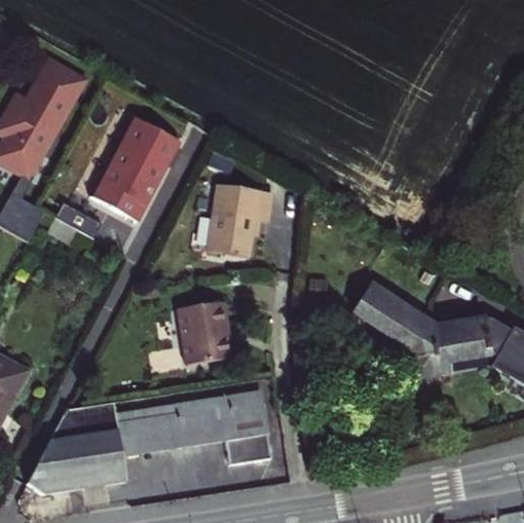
[(86,78),(48,58),(26,98),(16,92),(0,122),(0,133),(4,136),(0,143),(0,161),(20,173),(30,179),(86,78)]
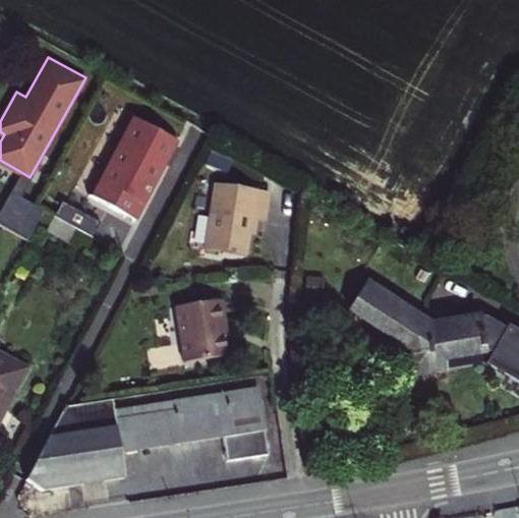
[(128,111),(85,190),(130,215),(173,135),(128,111)]
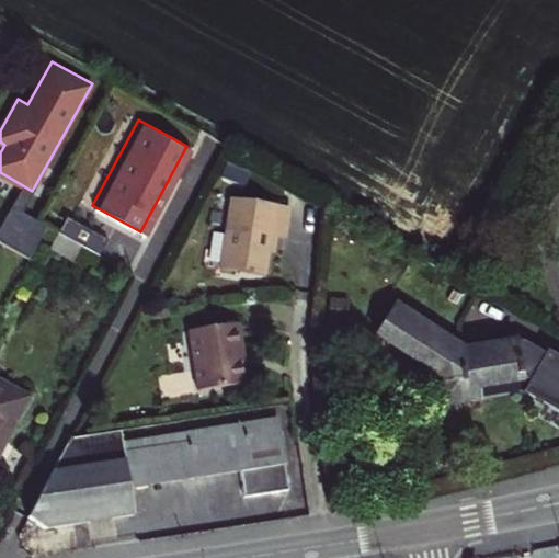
[(32,191),(21,184),(11,203),(21,209),(32,191)]
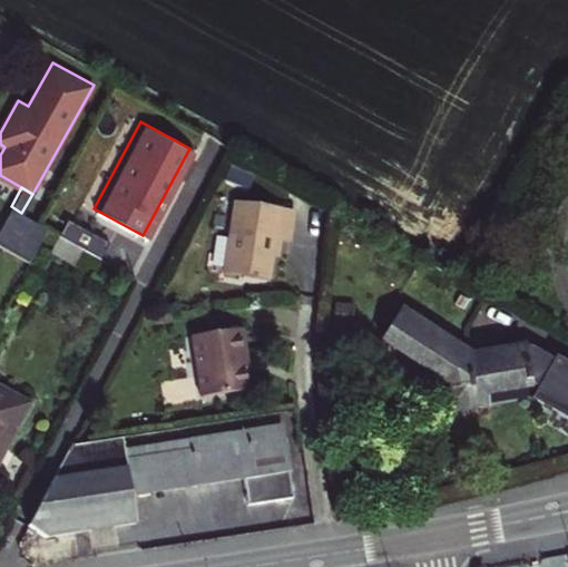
[(237,199),(226,271),(271,277),(276,237),(292,238),(296,207),(237,199)]
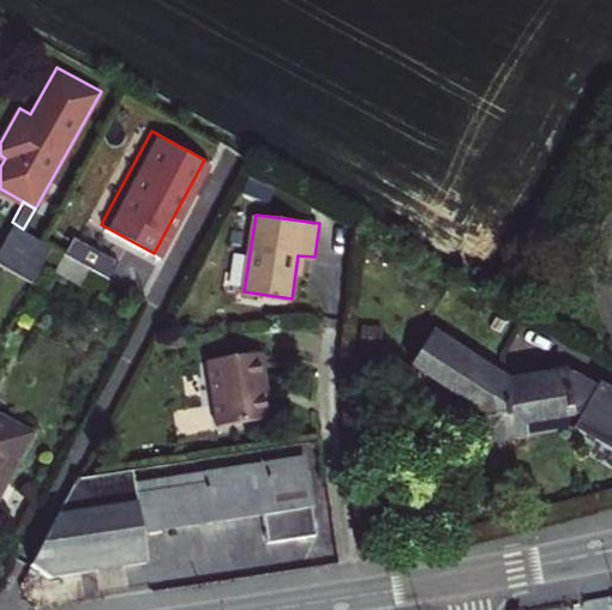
[(23,229),(12,222),(0,242),(0,258),(36,278),(53,246),(42,240),(23,229)]
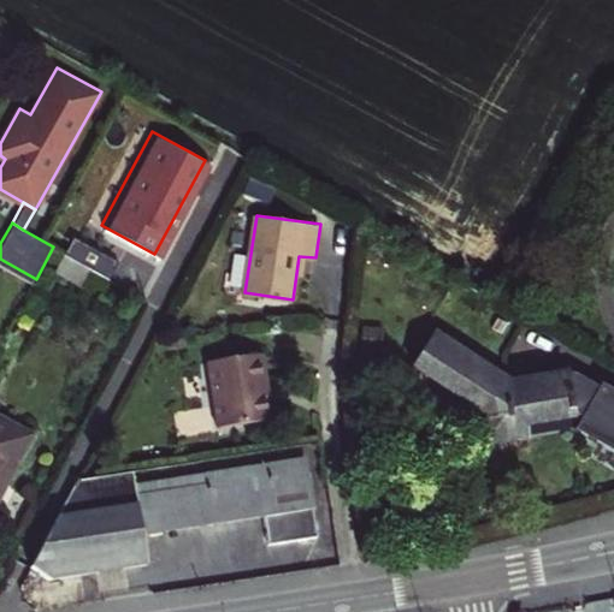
[(117,266),(83,245),(76,260),(94,269),(104,275),(106,272),(112,274),(117,266)]
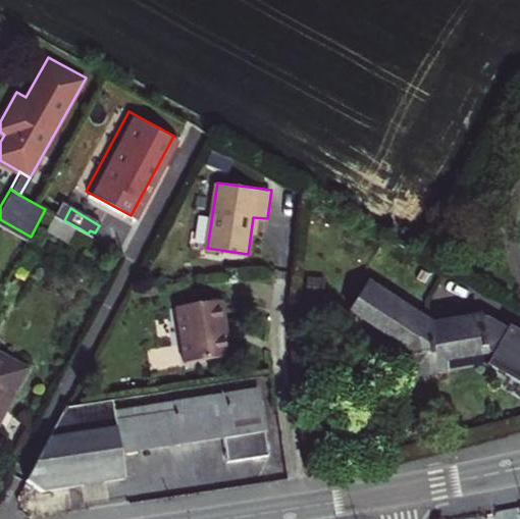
[(56,215),(48,228),(71,242),(80,228),(64,220),(56,215)]
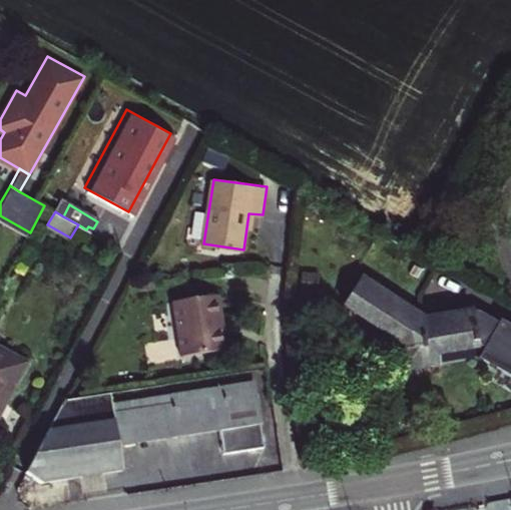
[(510,324),(501,319),(500,321),(480,309),(423,318),(422,315),(363,277),(346,303),(390,332),(391,330),(402,338),(406,347),(400,348),(403,368),(439,363),(437,348),(478,342),(486,346),(481,355),(510,371),(510,324)]
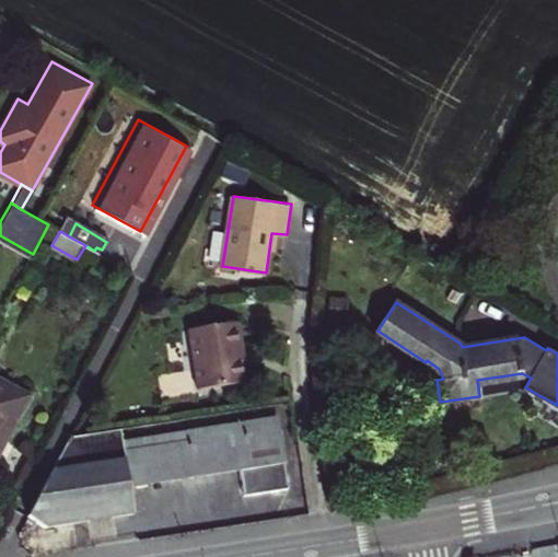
[(237,321),(190,328),(199,387),(245,380),(237,321)]
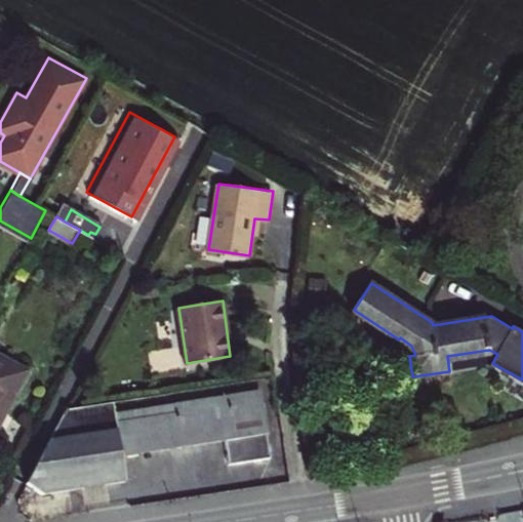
[(0,354),(0,420),(28,369),(0,354)]
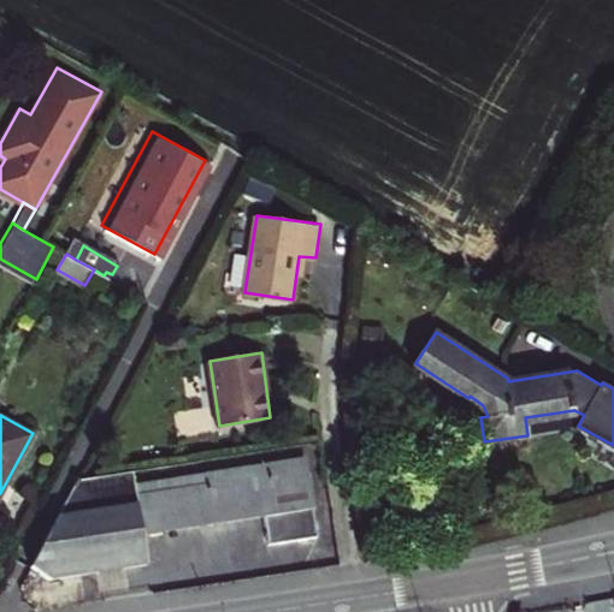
[(31,565),(49,577),(149,562),(145,533),(266,515),(270,542),(319,535),(307,456),(208,470),(211,481),(139,493),(135,469),(78,479),(31,565)]
